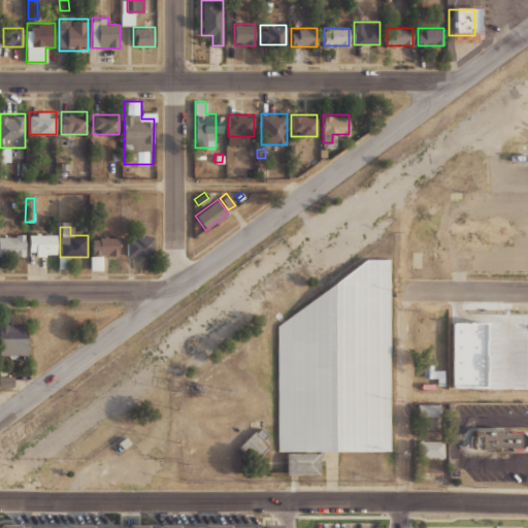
[(0,256),(25,256),(25,233),(0,233),(0,256)]
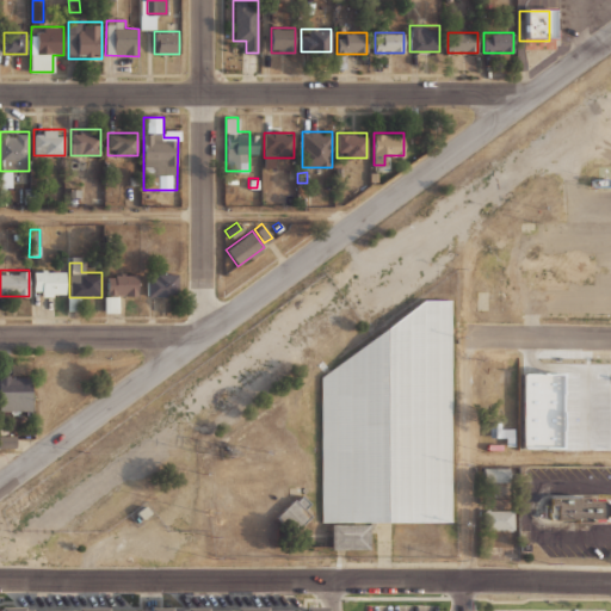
[(66,270),(32,270),(32,296),(66,296),(66,270)]
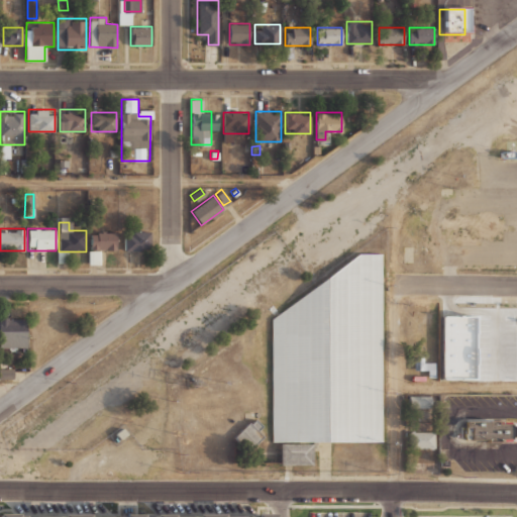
[(124,250),(150,250),(150,230),(124,230),(124,250)]
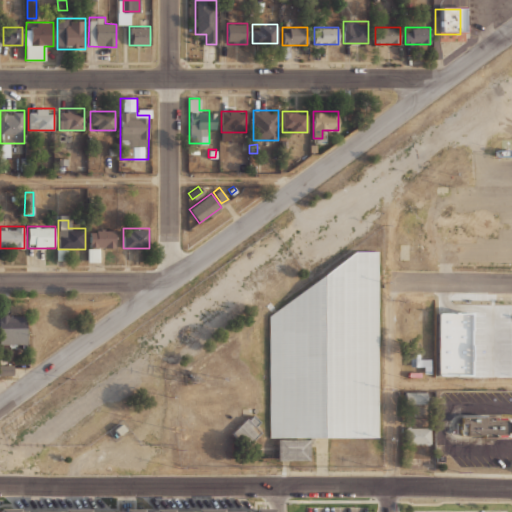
[(117,229),(89,229),(89,249),(117,249),(117,229)]
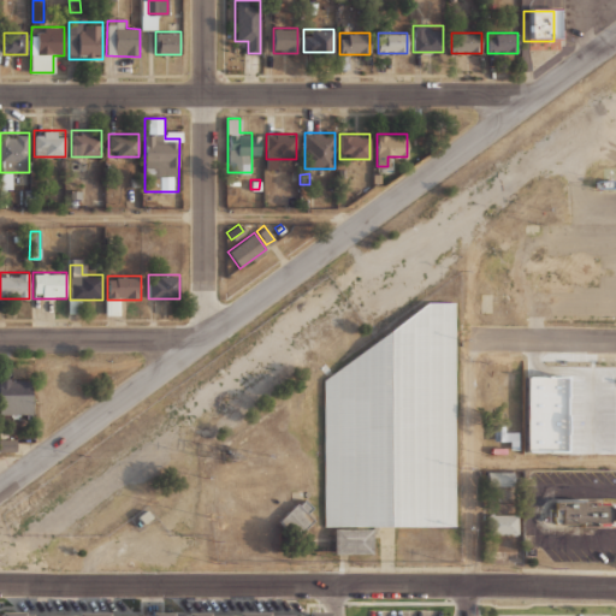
[(324,525),(454,527),(455,303),(427,302),(325,379),(324,525)]
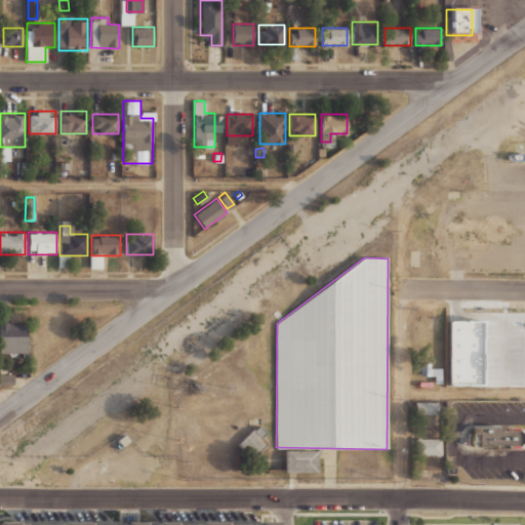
[(0,321),(0,354),(28,354),(28,321),(0,321)]
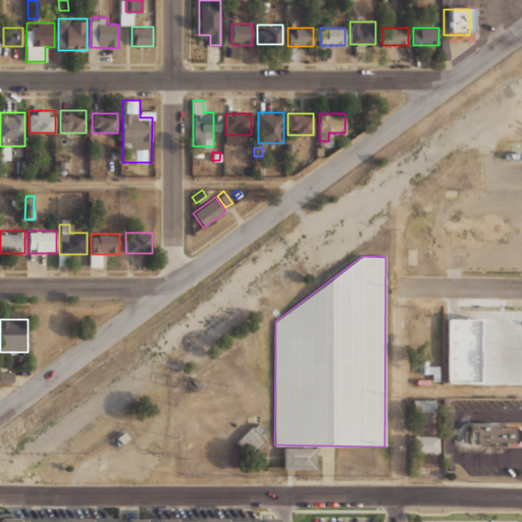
[(491,336),(490,367),(501,367),(501,372),(508,372),(509,337),(491,336)]
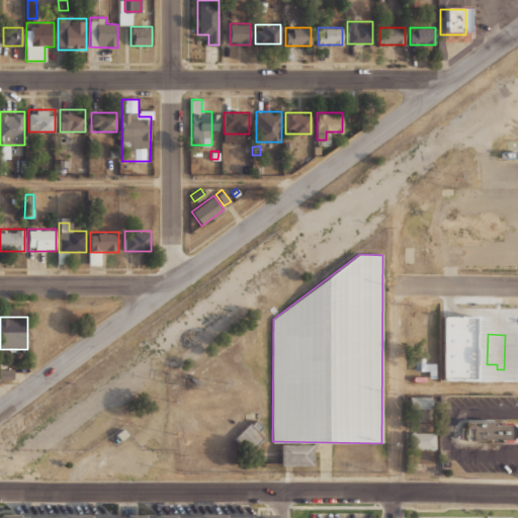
[(0,368),(0,378),(13,378),(12,368),(0,368)]
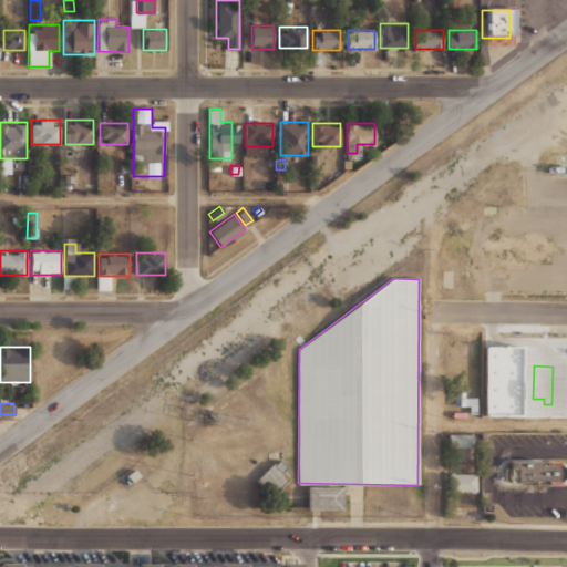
[(507,418),(507,404),(490,404),(490,418),(507,418)]
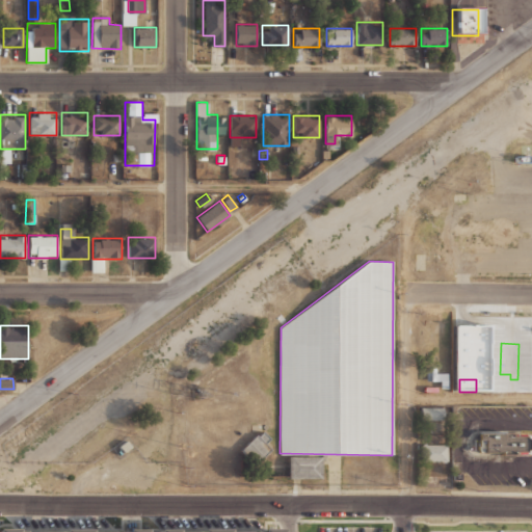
[(421,407),(421,420),(443,420),(443,407),(421,407)]
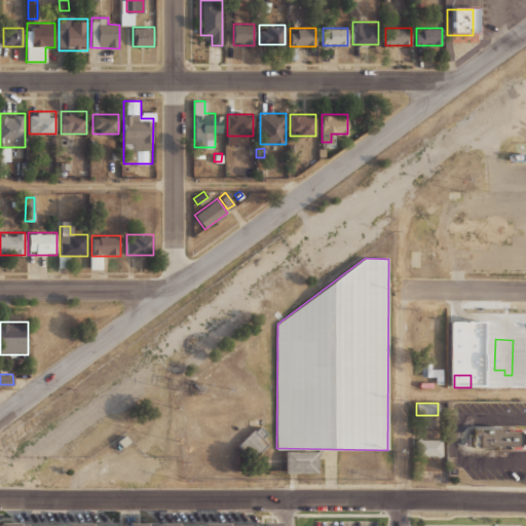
[(236,446),(253,429),(255,431),(260,426),(266,433),(261,439),(267,444),(252,460),(236,446)]
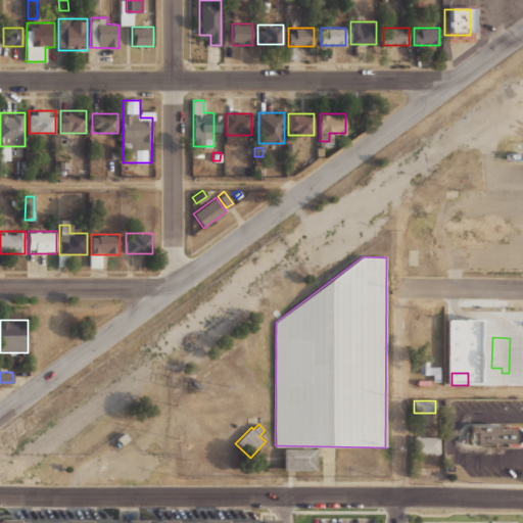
[(521,442),(517,442),(517,444),(504,444),(504,449),(492,449),(492,444),(471,444),(471,426),(517,426),(517,430),(521,430),(521,442)]
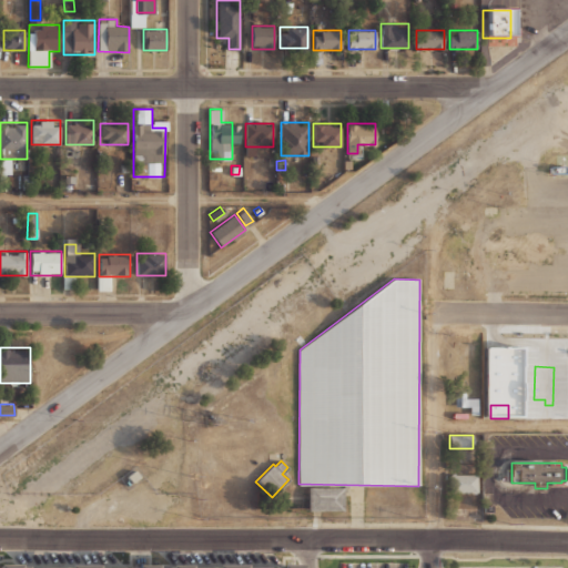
[(127,475),(132,482),(140,475),(135,469),(127,475)]
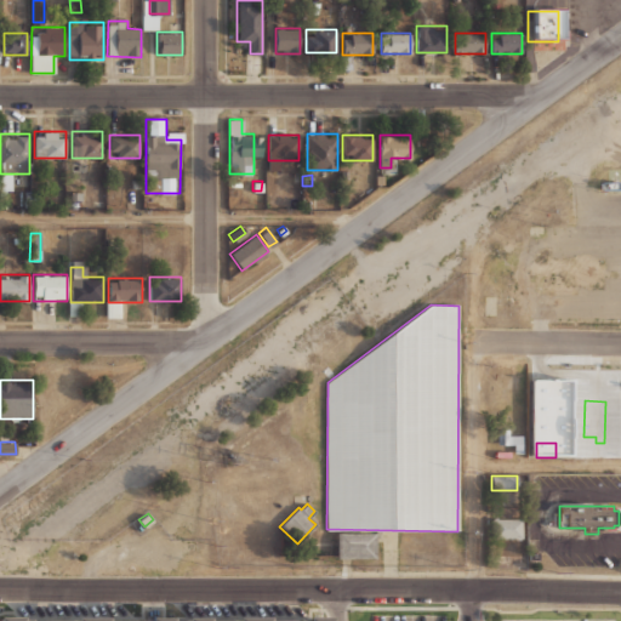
[(491,519),(491,539),(520,539),(522,519),(491,519)]
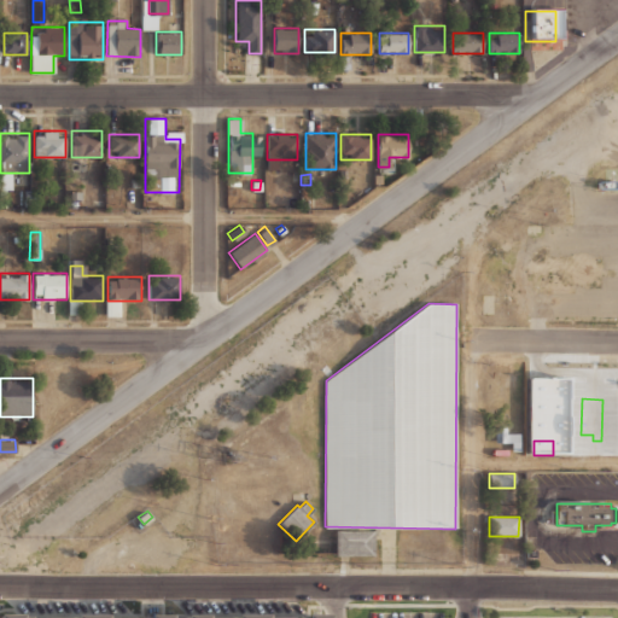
[(334,530),(334,555),(373,557),(373,531),(334,530)]
